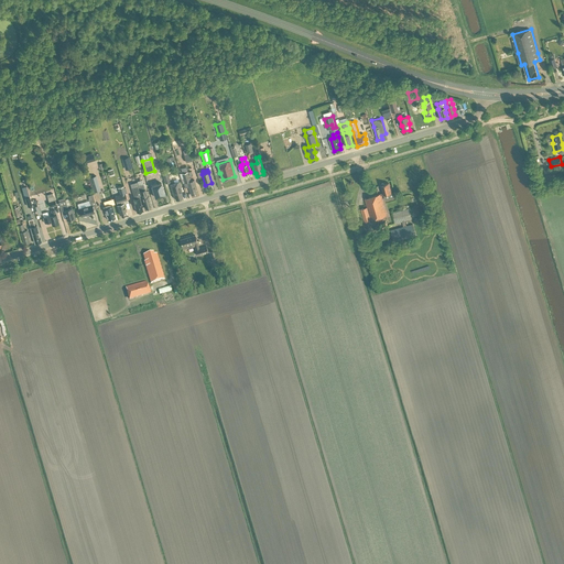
[(180,174),(181,179),(183,179),(184,183),(187,182),(191,195),(197,193),(196,188),(197,188),(195,183),(194,183),(193,180),(191,181),(187,172),(186,172),(180,174)]
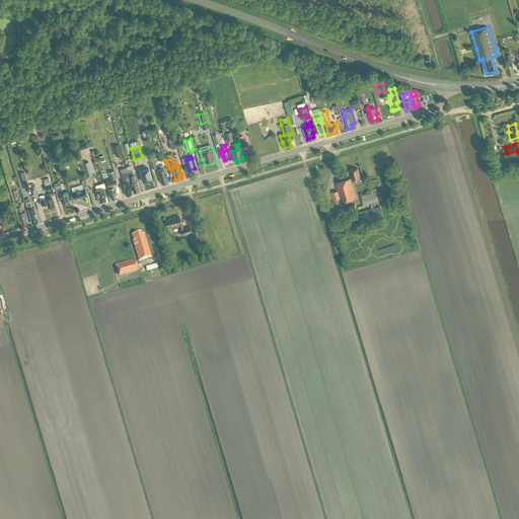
[(510,160),(498,163),(499,168),(511,165),(510,160)]
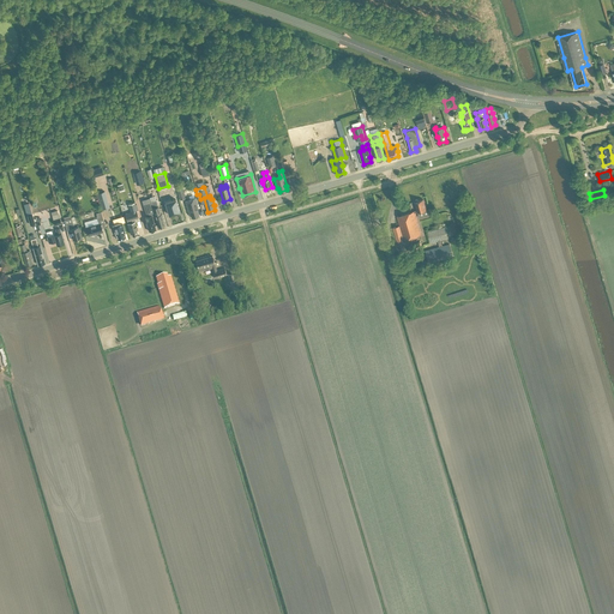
[(109,206),(104,191),(97,193),(102,209),(109,206)]
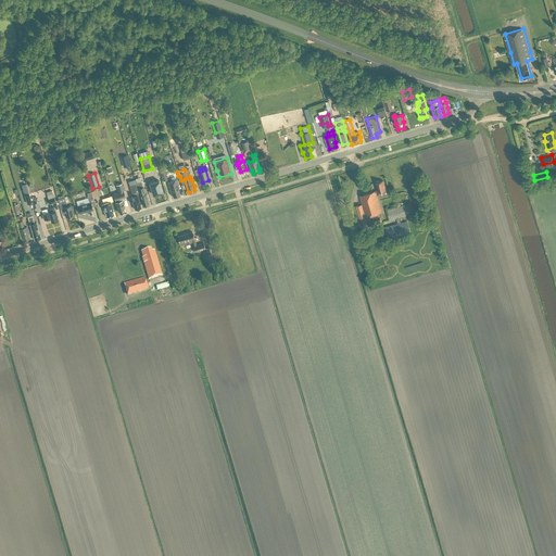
[(179,188),(177,179),(167,181),(172,194),(173,194),(174,197),(180,194),(178,189),(179,188)]
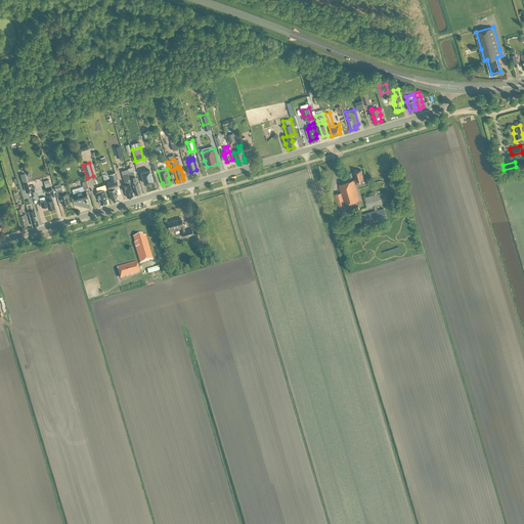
[(149,170),(141,172),(144,182),(153,180),(149,170)]
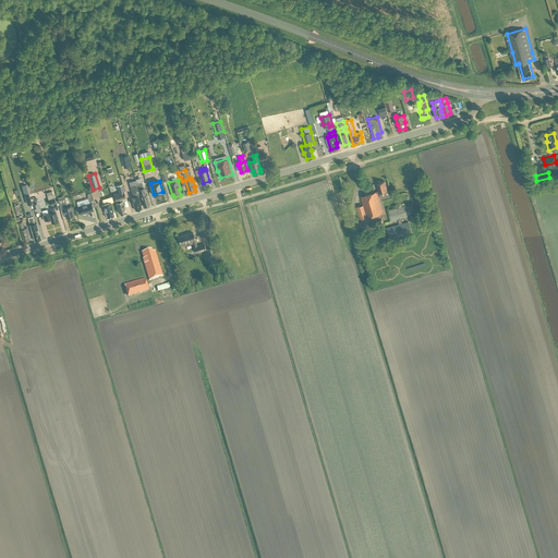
[(387,190),(385,181),(377,183),(379,191),(361,196),(363,205),(358,206),(361,219),(383,213),(378,195),(378,194),(378,193),(387,190)]
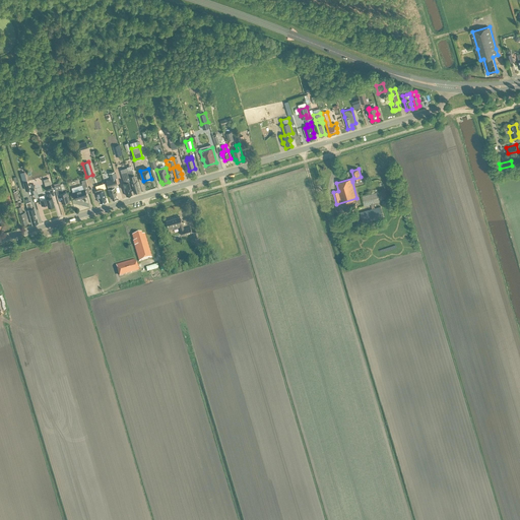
[(136,181),(132,170),(128,171),(134,192),(139,190),(138,185),(137,182),(136,181)]
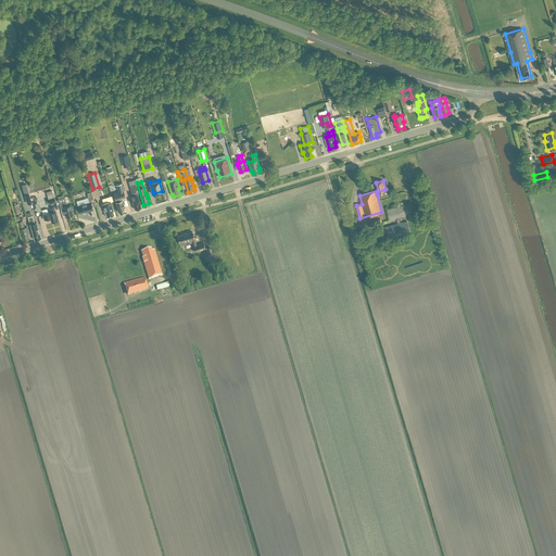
[(116,185),(118,192),(113,193),(115,202),(117,210),(119,210),(121,213),(125,212),(123,206),(124,205),(123,200),(122,198),(125,197),(126,199),(124,191),(122,184),(116,185)]
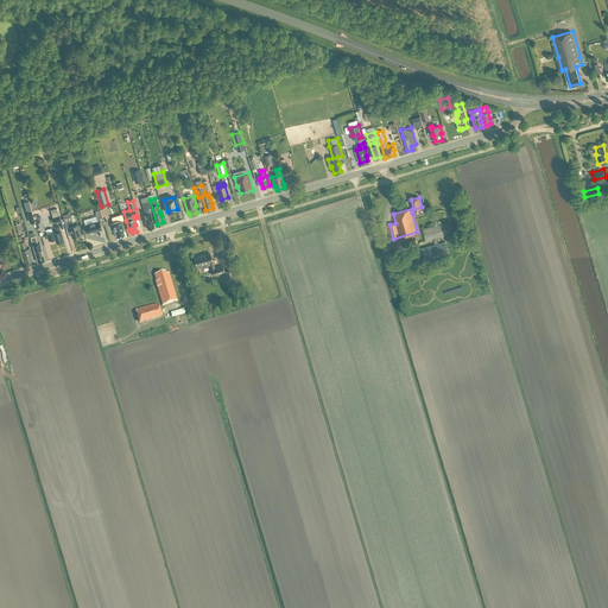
[(143,202),(145,209),(146,214),(144,215),(144,219),(144,221),(145,221),(147,228),(154,226),(150,213),(152,213),(151,207),(149,201),(143,202)]
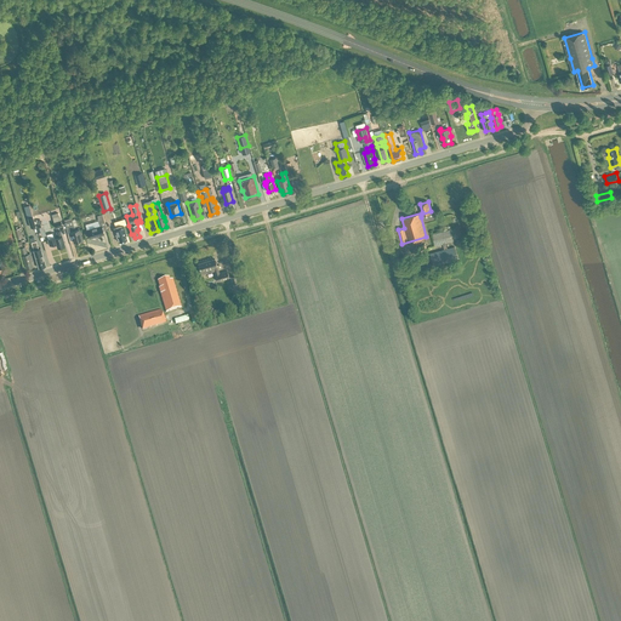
[(107,229),(102,214),(97,215),(100,222),(98,223),(100,226),(87,229),(90,238),(104,234),(103,231),(107,229)]
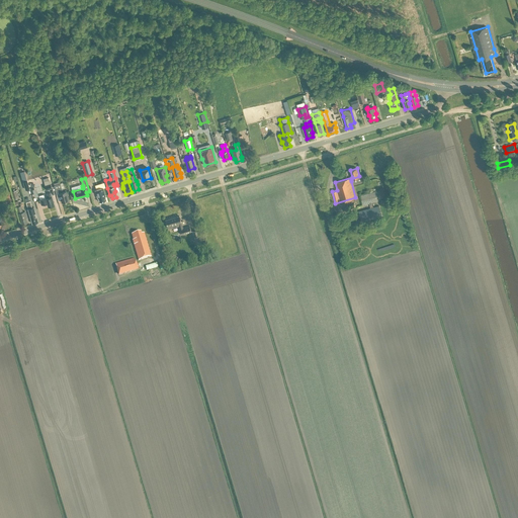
[(50,180),(44,181),(45,185),(46,190),(52,188),(50,180)]
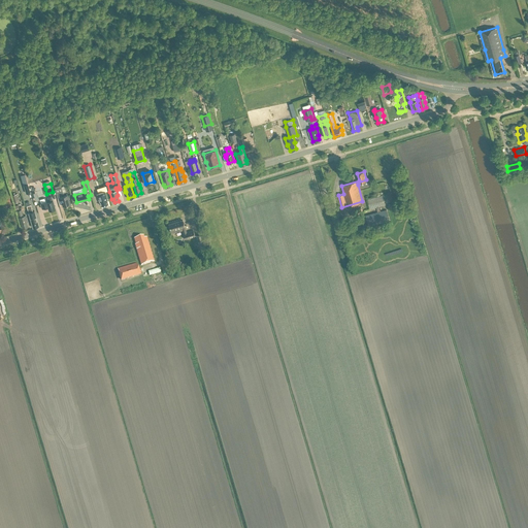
[(61,187),(55,189),(56,193),(58,198),(60,198),(63,206),(70,204),(67,195),(64,196),(63,191),(62,191),(61,187)]
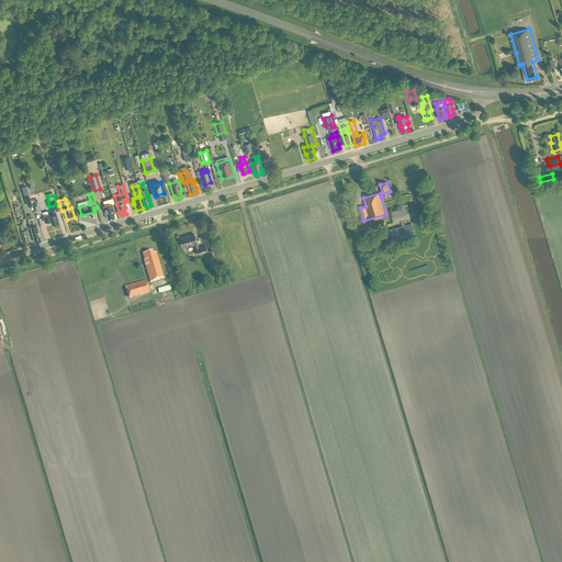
[(114,213),(112,203),(103,205),(105,215),(107,214),(109,220),(114,217),(113,213),(114,213)]
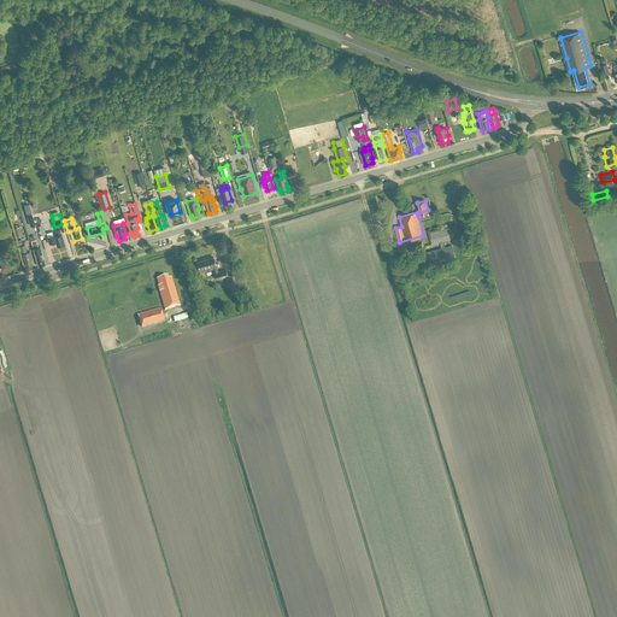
[(430,236),(433,244),(440,242),(441,247),(428,252),(432,264),(456,258),(452,245),(445,247),(444,241),(460,236),(457,225),(429,233),(430,236)]
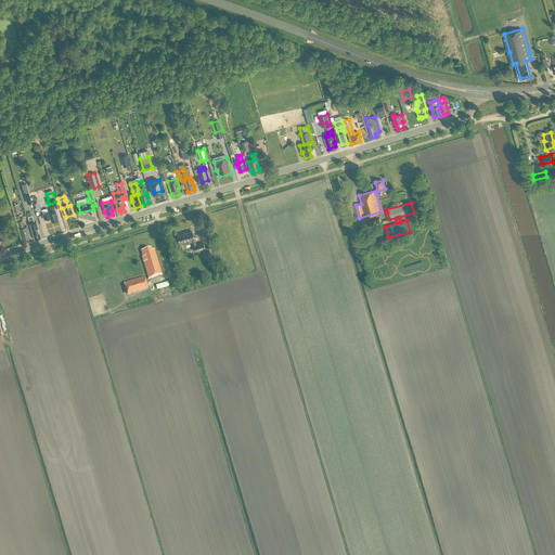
[(52,211),(49,213),(49,211),(42,214),(44,219),(50,217),(51,221),(57,219),(55,210),(54,206),(50,207),(52,211)]
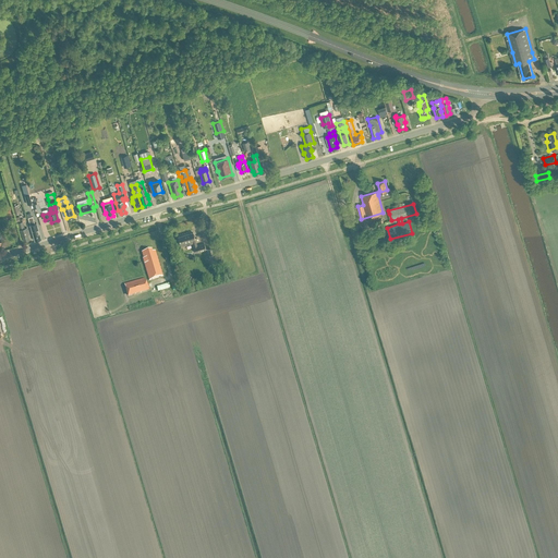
[(32,216),(28,217),(35,240),(40,239),(36,222),(34,223),(33,216),(32,216)]
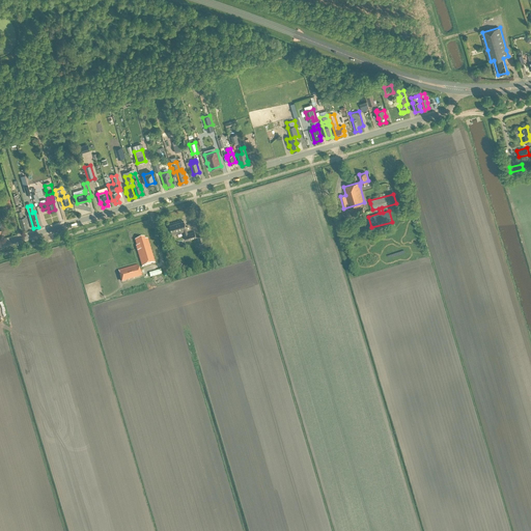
[(26,216),(19,218),(22,229),(28,227),(26,221),(27,221),(26,216)]
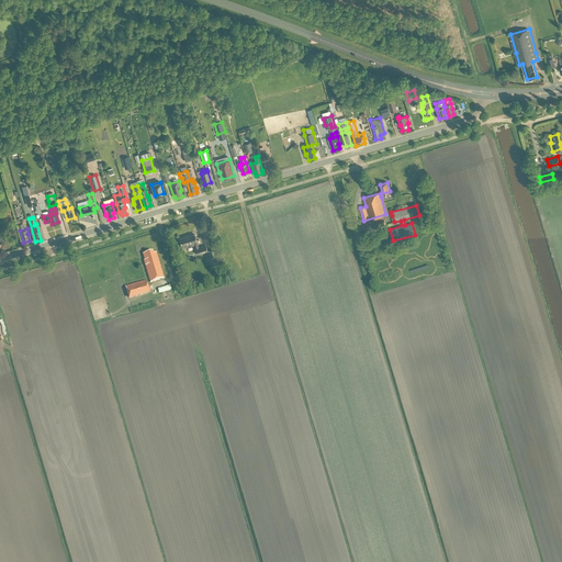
[(199,247),(194,234),(179,238),(182,248),(194,245),(195,248),(194,248),(197,254),(208,250),(205,245),(199,247)]
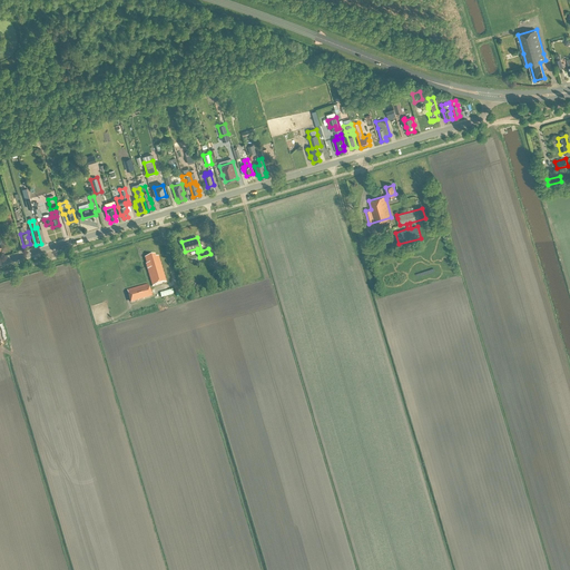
[(156,258),(155,256),(145,258),(147,265),(146,265),(147,271),(153,287),(166,283),(158,257),(156,258)]
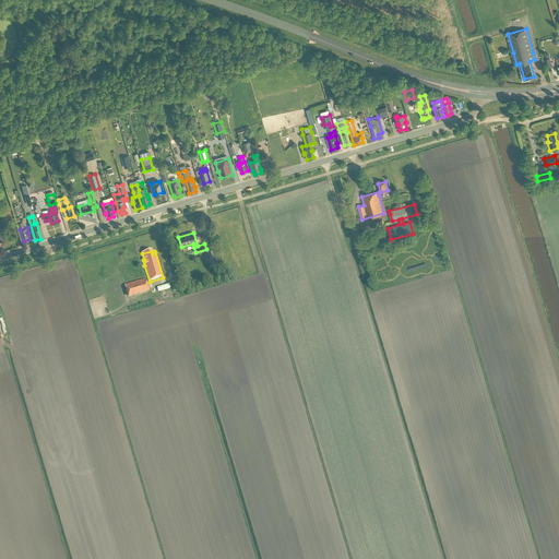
[(149,289),(152,289),(151,287),(147,287),(146,281),(126,286),(129,298),(150,293),(149,289)]
